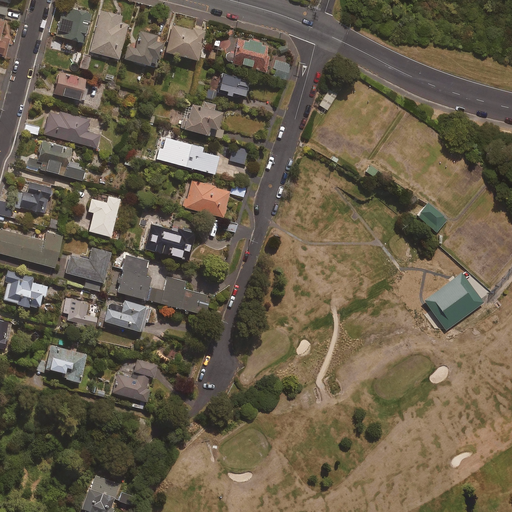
[(89,11),(62,5),(55,35),(63,37),(61,48),(73,50),(75,39),(82,41),(89,11)]
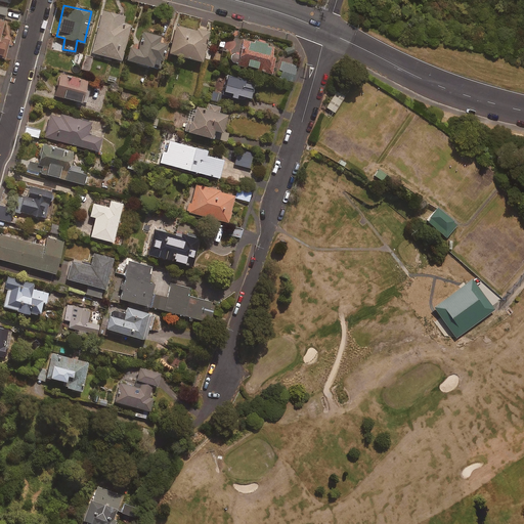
[(123,15),(101,9),(90,51),(120,59),(129,23),(122,22),(123,15)]
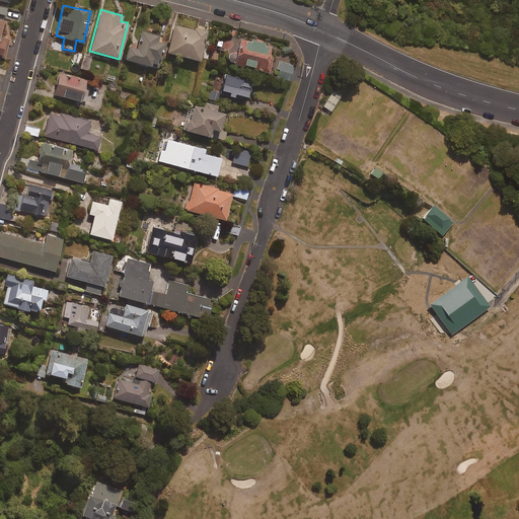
[(0,33),(3,21),(0,20),(0,53),(4,55),(8,39),(0,35),(0,33)]
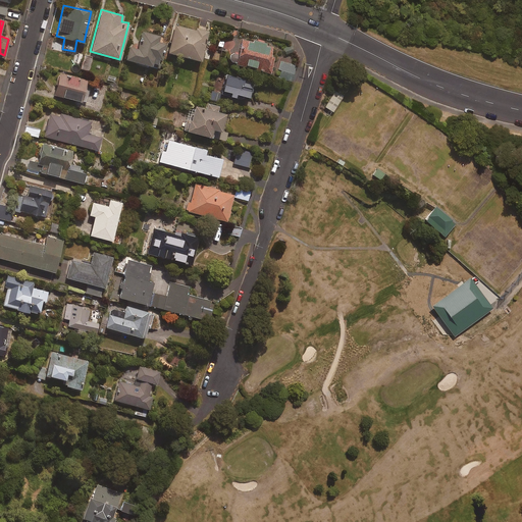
[(206,32),(173,23),(167,51),(200,59),(206,32)]
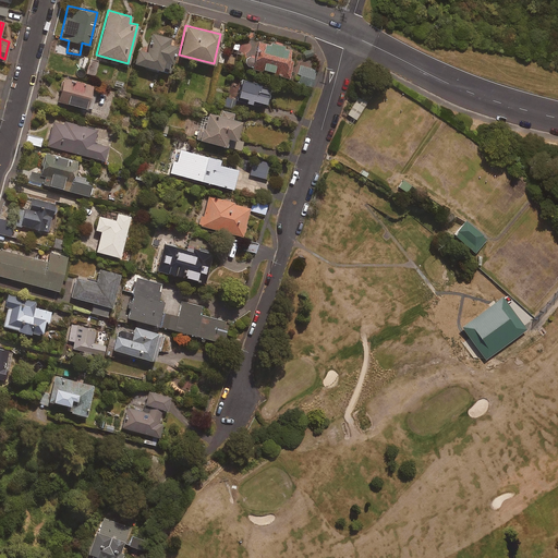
[(133,62),(160,69),(161,67),(166,68),(167,62),(170,62),(176,41),(168,40),(169,36),(147,32),(143,49),(136,48),(133,62)]
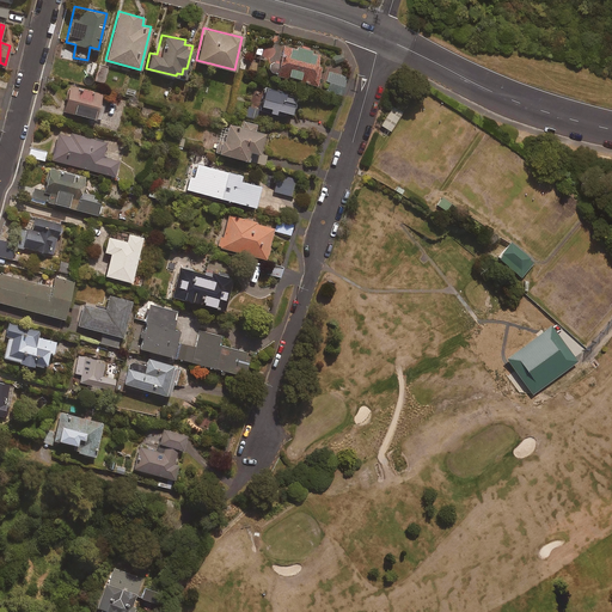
[(276,72),(275,75),(288,79),(289,75),(301,78),(300,80),(316,84),(320,67),(316,66),(318,51),(282,43),(277,66),(273,62),(270,65),(269,66),(268,69),(270,72),(274,73),(276,72)]
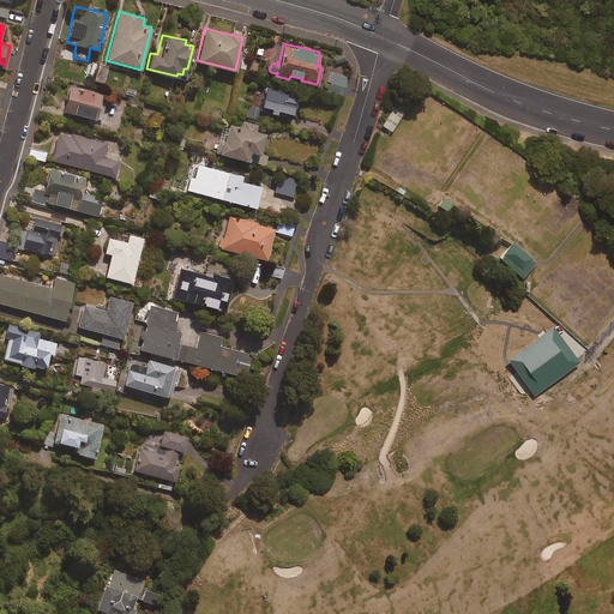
[(342,53),(333,56),(337,66),(345,62),(342,53)]
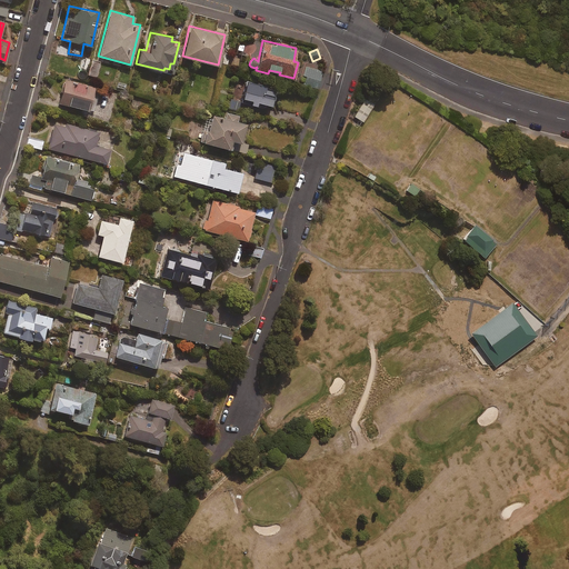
[(241,56),(230,53),(228,65),(238,67),(241,56)]
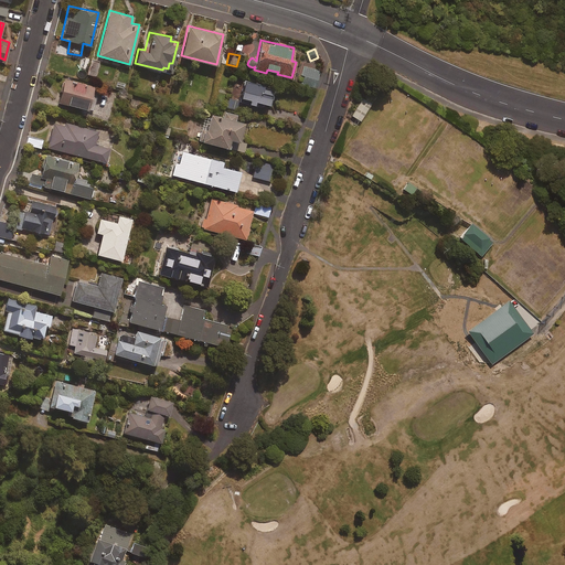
[(99,62),(91,60),(87,72),(97,74),(99,62)]
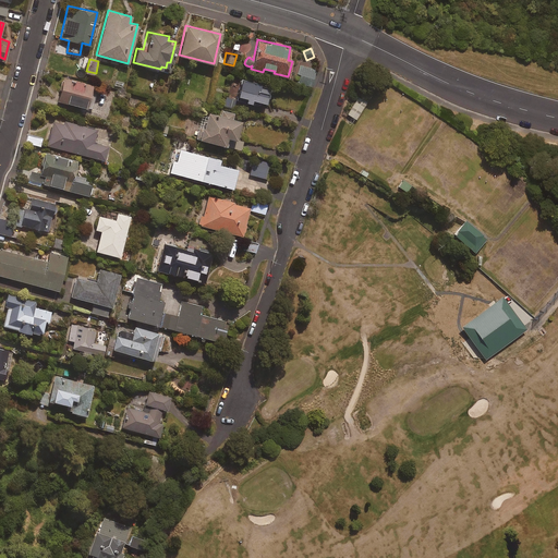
[(301,65),(298,75),(299,75),(298,82),(311,86),(316,70),(301,65)]
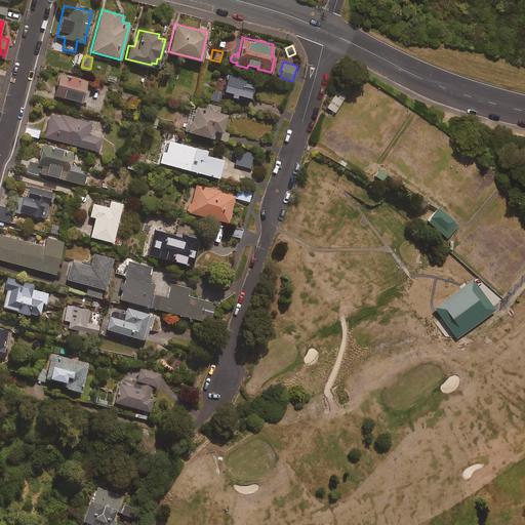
[(90,87),(95,89),(97,82),(58,73),(53,94),(87,102),(90,87)]
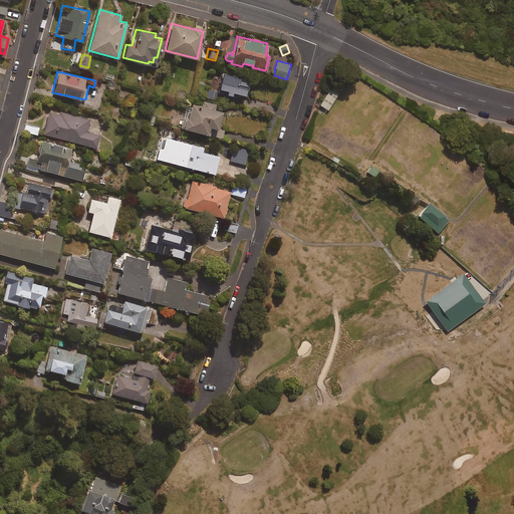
[(248,82),(223,76),(218,95),(230,97),(231,94),(244,97),(248,82)]
